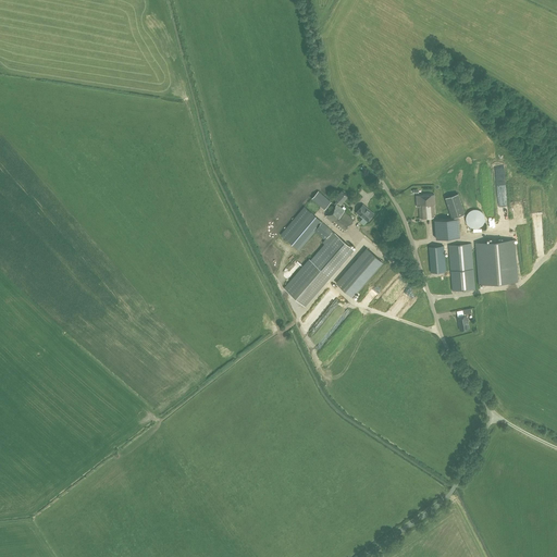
[(522,203),(521,183),(512,184),(514,203),(522,203)]
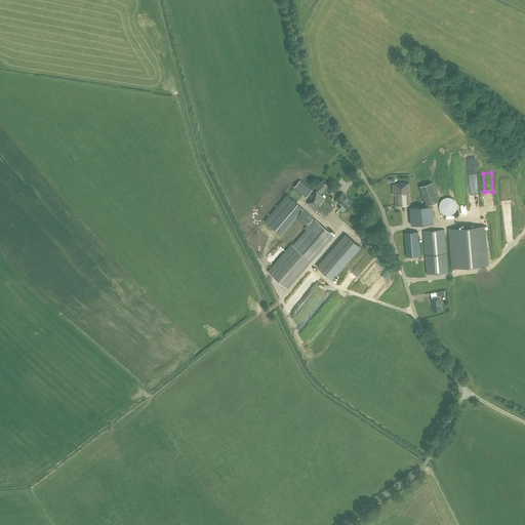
[(307,197),(313,191),(300,179),(294,186),(307,197)]
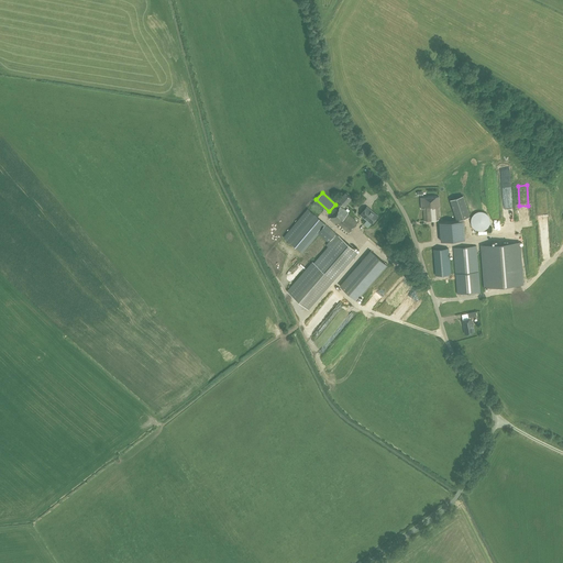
[(338,223),(350,233),(359,222),(348,213),(349,212),(343,208),(352,198),(345,192),(339,200),(341,202),(338,206),(340,208),(330,219),(337,224),(338,223)]
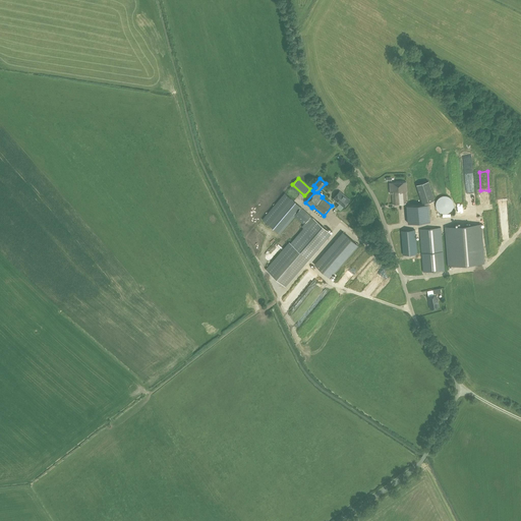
[(416,185),(423,205),(435,200),(428,181),(421,183),(416,185)]
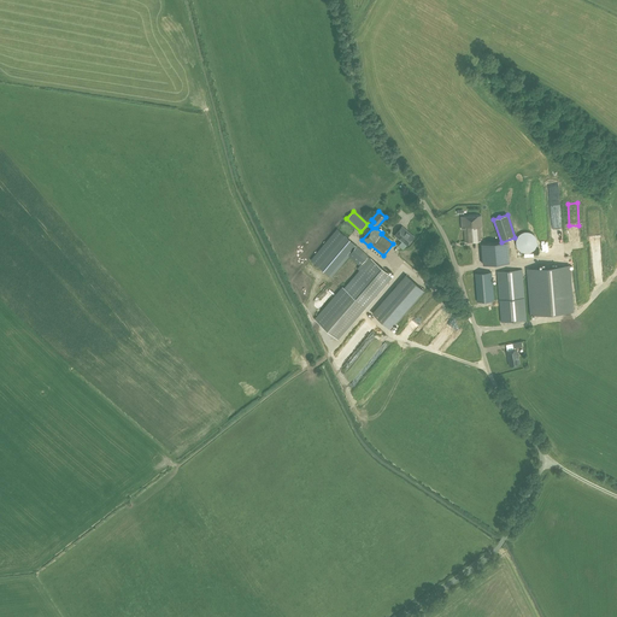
[(464,229),(465,242),(481,241),(480,227),(482,227),(481,216),(462,216),(462,229),(464,229)]
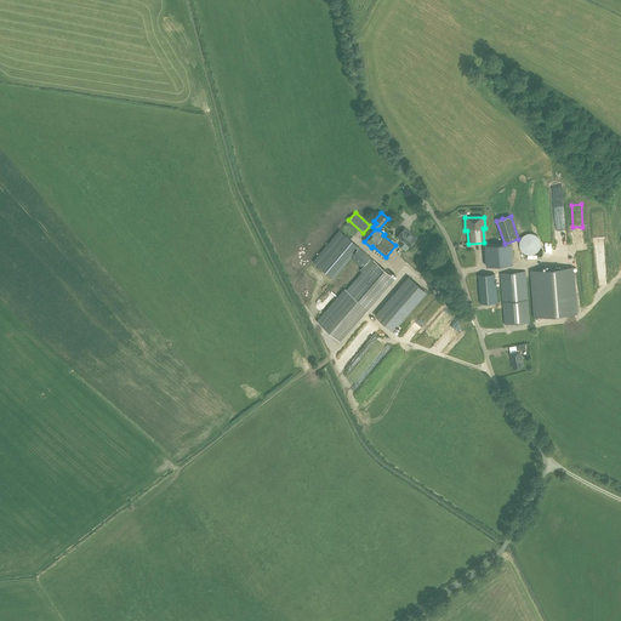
[(400,239),(410,246),(417,238),(411,233),(410,234),(404,229),(398,235),(402,238),(400,239)]
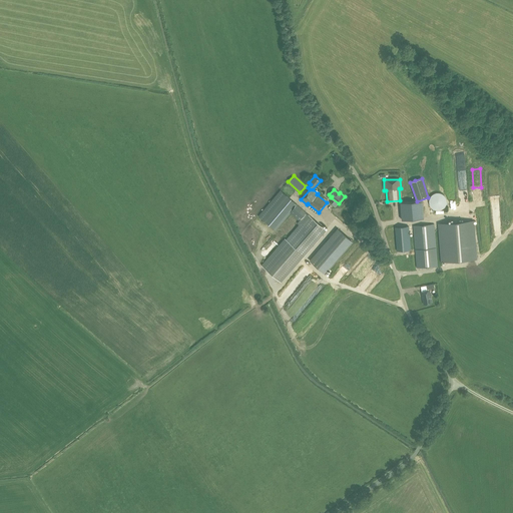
[(262,266),(281,282),(326,229),(296,203),(290,198),(294,193),(291,190),(287,195),(281,190),(259,216),(265,220),(274,228),(276,230),(291,213),(300,220),(298,223),(300,224),(287,239),(285,238),(262,266)]
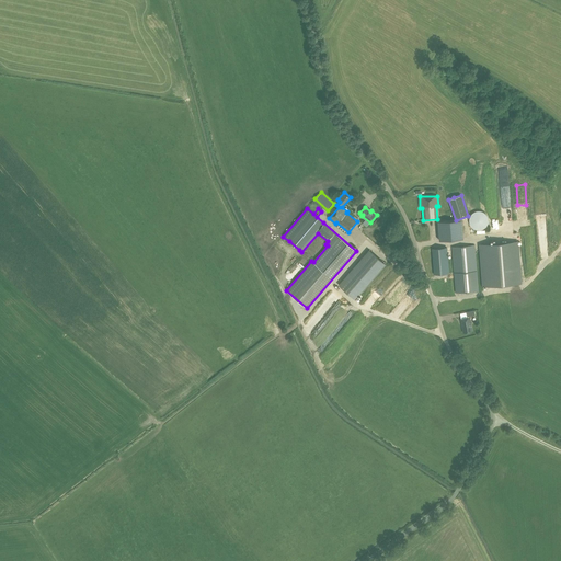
[(470,217),(469,218),(469,220),(469,221),(469,222),(470,224),(471,226),(471,227),(472,228),(473,228),(476,229),(477,229),(478,230),(480,230),(481,229),(482,229),(483,228),(485,228),(485,227),(487,226),(488,224),(488,222),(489,221),(489,220),(489,218),(488,217),(488,216),(487,215),(485,214),(484,213),(483,212),(482,212),(480,210),(479,210),(478,210),(476,212),(474,212),(473,213),(472,214),(471,215),(470,216),(470,217)]
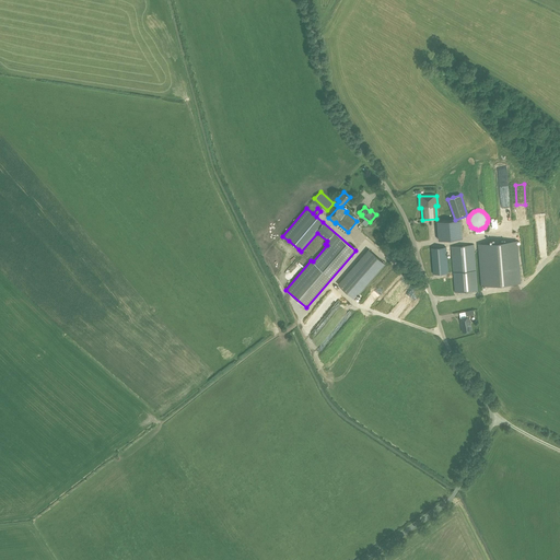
[(438,221),(440,240),(463,238),(462,220),(438,221)]
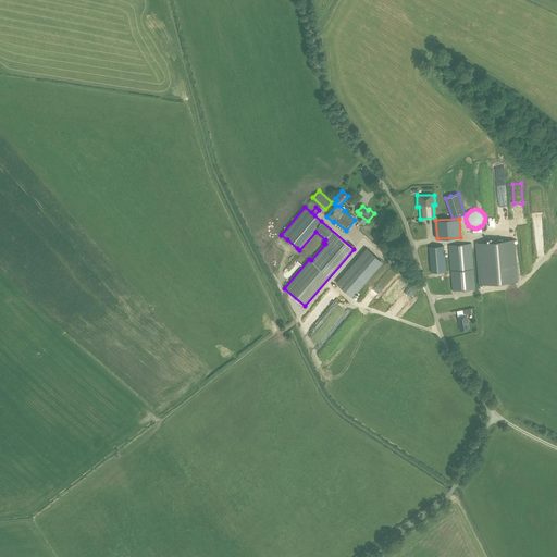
[(517,281),(514,240),(477,243),(480,284),(517,281)]
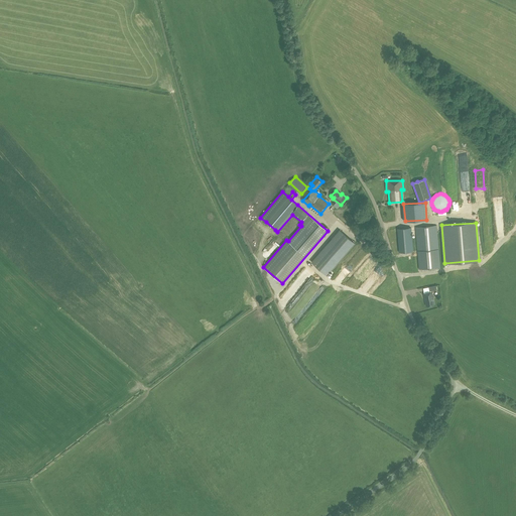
[(417,251),(419,269),(440,267),(438,249),(436,226),(416,227),(417,251)]
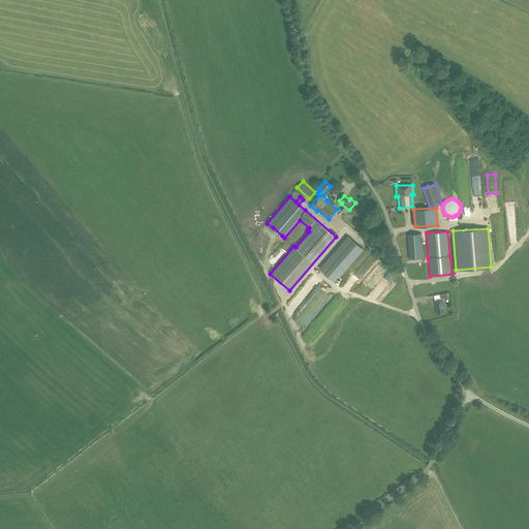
[(407,235),(409,258),(424,257),(422,234),(407,235)]
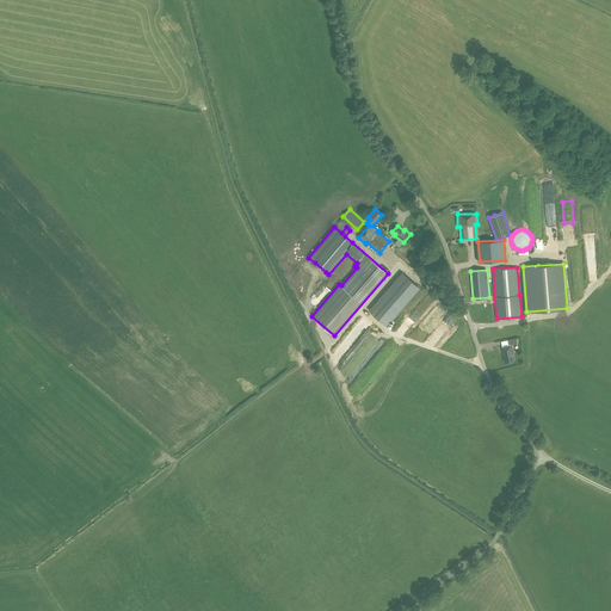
[(388,326),(420,288),(402,272),(369,310),(388,326)]
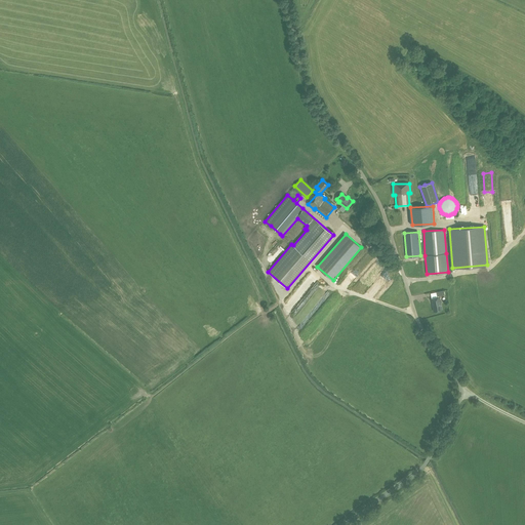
[(274,264),(283,250),(277,245),(272,252),(273,253),(269,259),(274,264)]
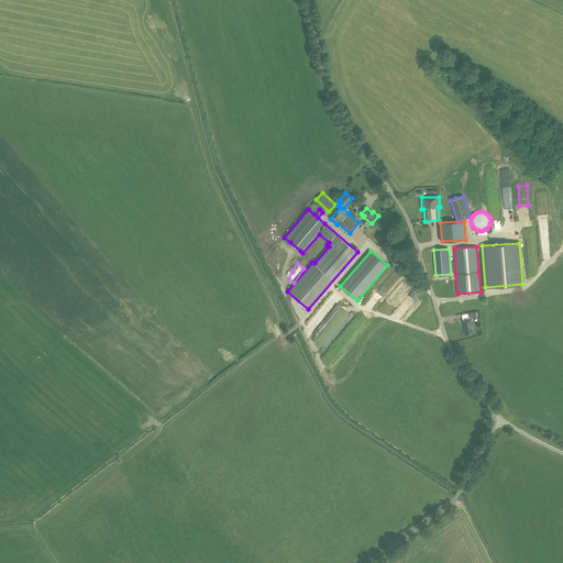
[(371,305),(374,308),(387,294),(382,289),(370,302),(371,304),(371,305)]
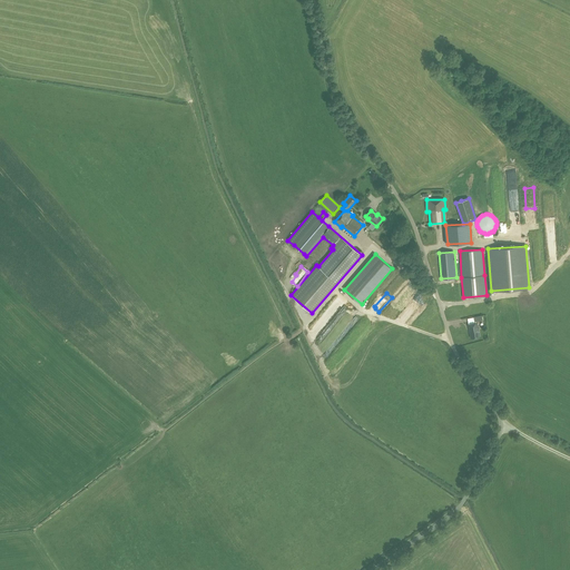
[(391,308),(395,312),(408,297),(403,293),(394,303),(395,303),(391,308)]
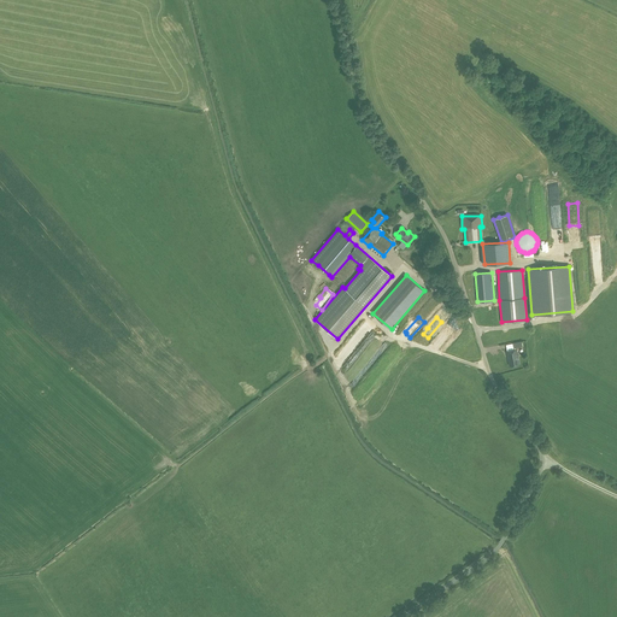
[(376,339),(368,348),(375,354),(382,345),(376,339)]
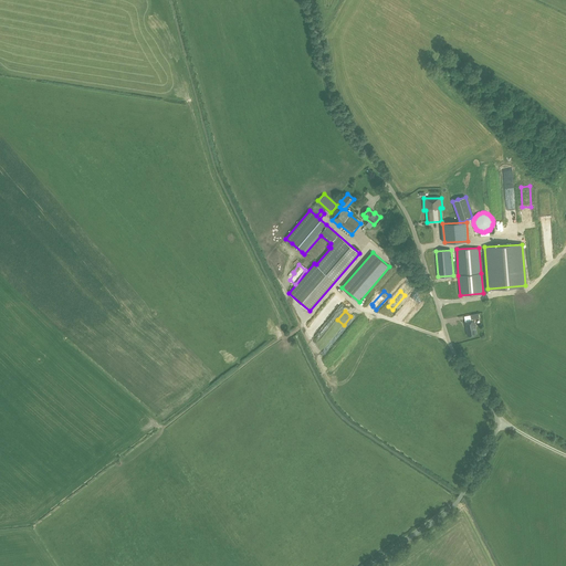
[(465,322),(468,336),(477,334),(474,321),(465,322)]
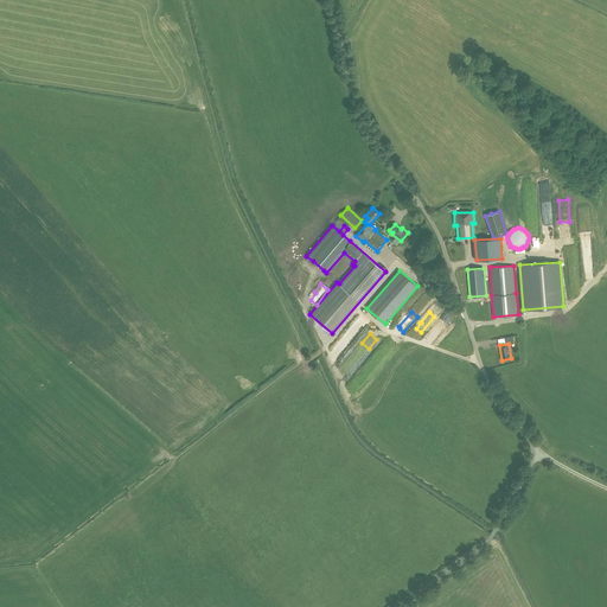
[(339,347),(336,351),(334,349),(331,353),(338,359),(344,352),(339,347)]
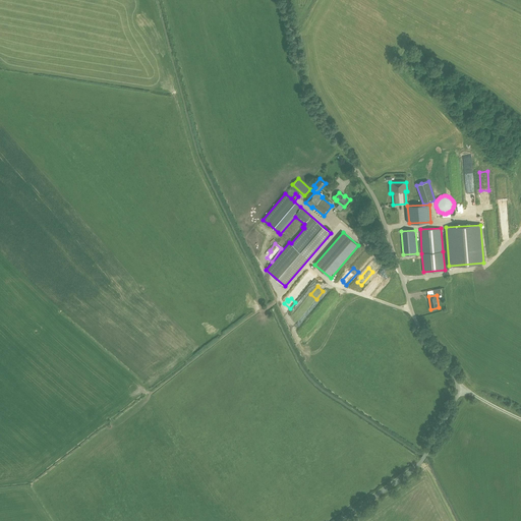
[(300,307),(292,315),(298,321),(305,313),(300,307)]
